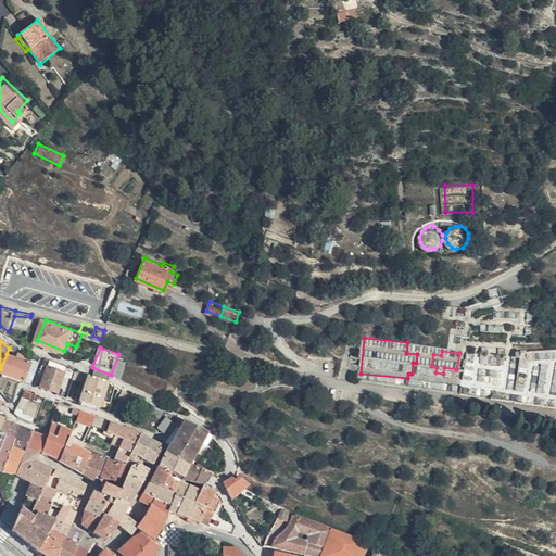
[(544,382),(544,381),(553,381),(553,394),(555,393),(555,365),(555,366),(543,366),(543,373),(535,373),(532,368),(541,364),(531,364),(528,356),(538,351),(521,351),(521,371),(528,371),(529,383),(536,380),(538,383),(538,386),(544,382)]
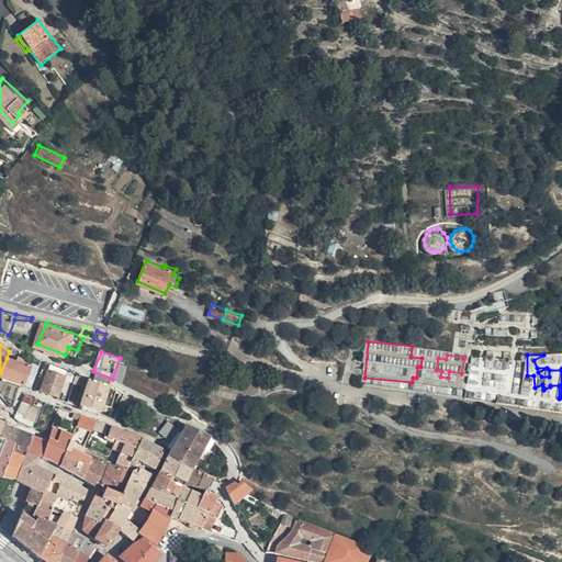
[(27,367),(7,358),(0,373),(0,379),(20,385),(27,367)]
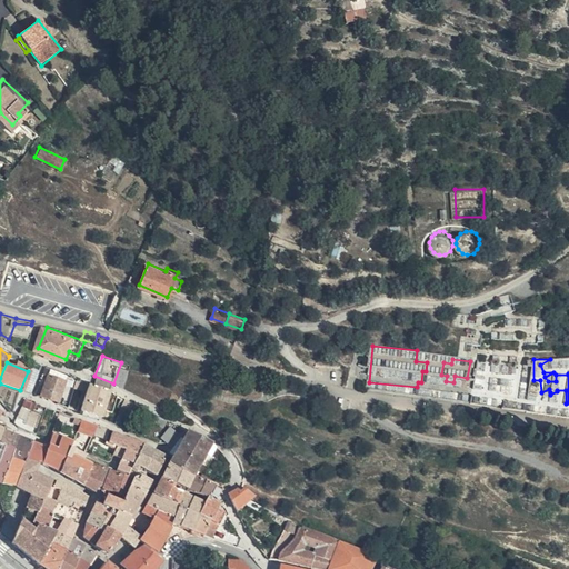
[(52,375),(42,395),(59,402),(68,382),(52,375)]
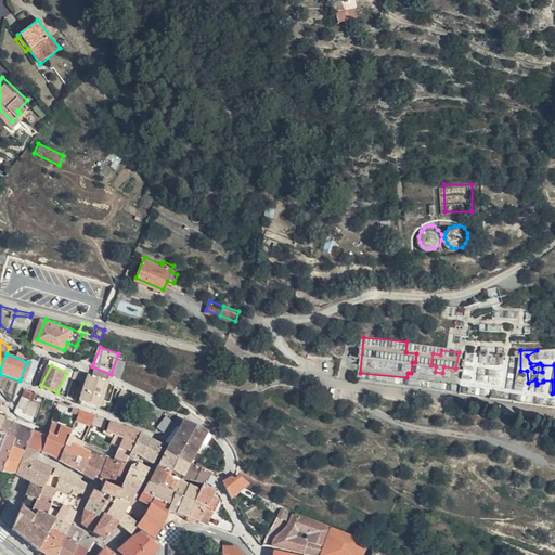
[(77,400),(86,374),(76,371),(67,396),(77,400)]
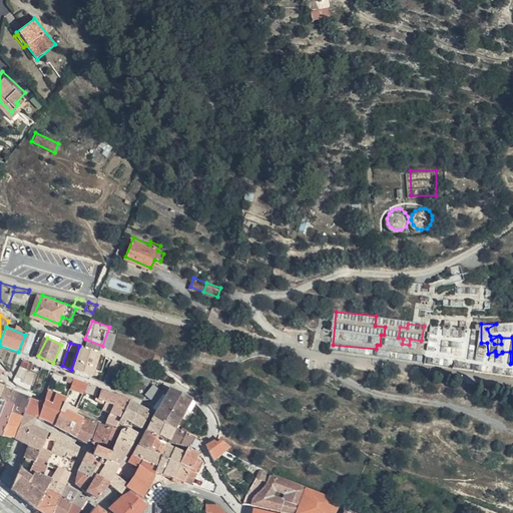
[(99,354),(82,346),(73,371),(90,377),(93,369),(99,354)]
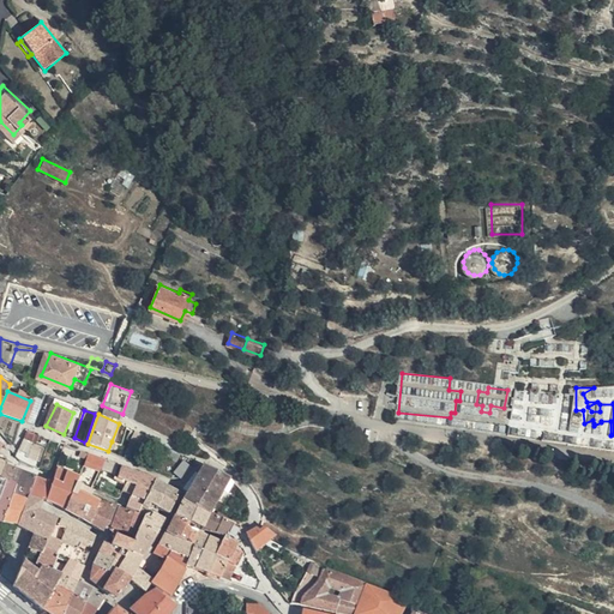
[(128,427),(119,423),(112,441),(121,445),(128,427)]
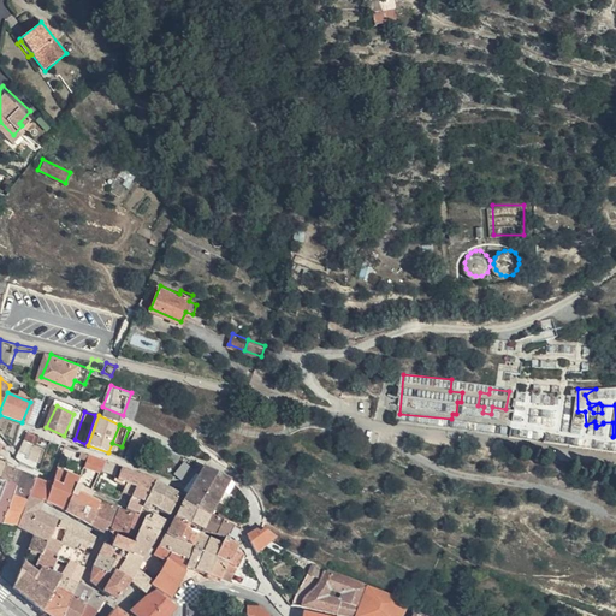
[(24,451),(34,451),(35,434),(25,434),(24,451)]
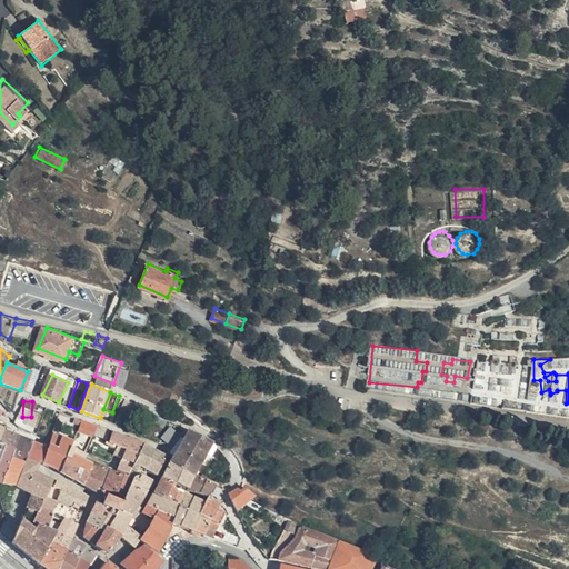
[(168,420),(146,409),(142,416),(165,426),(168,420)]
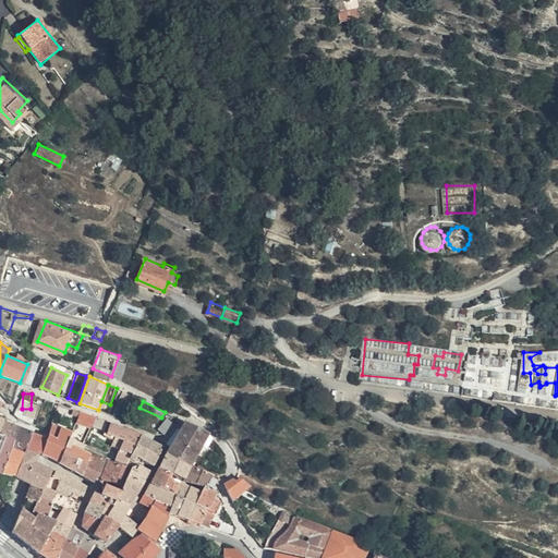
[(99,416),(84,411),(82,414),(80,420),(96,425),(99,416)]
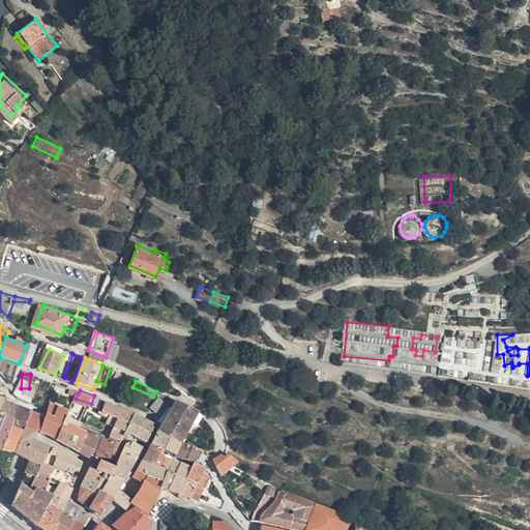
[(104,399),(94,395),(91,404),(101,407),(104,399)]
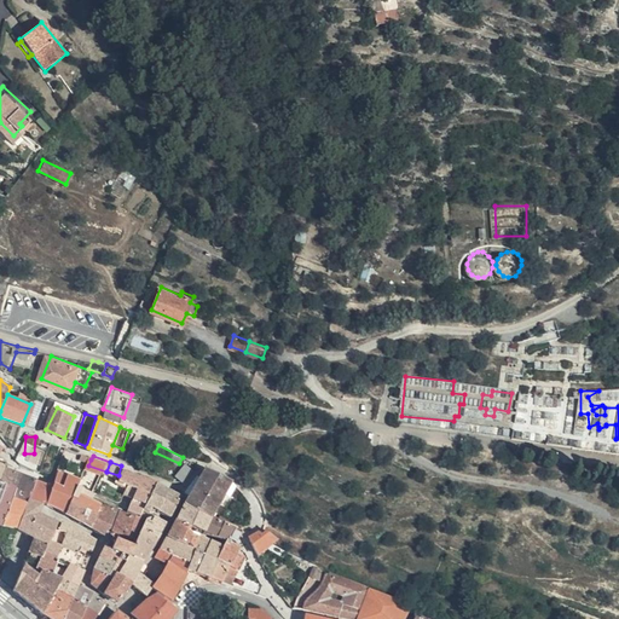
[(24,474),(6,467),(0,482),(0,489),(11,493),(15,496),(24,474)]
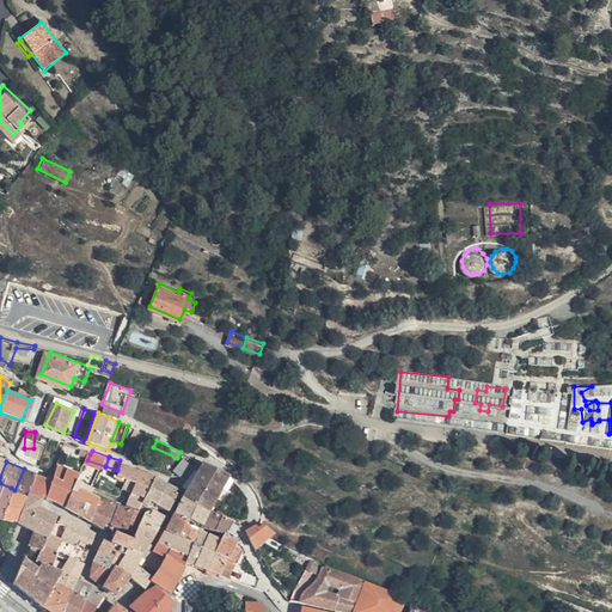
[(208,512),(209,509),(230,473),(204,463),(182,497),(208,512)]
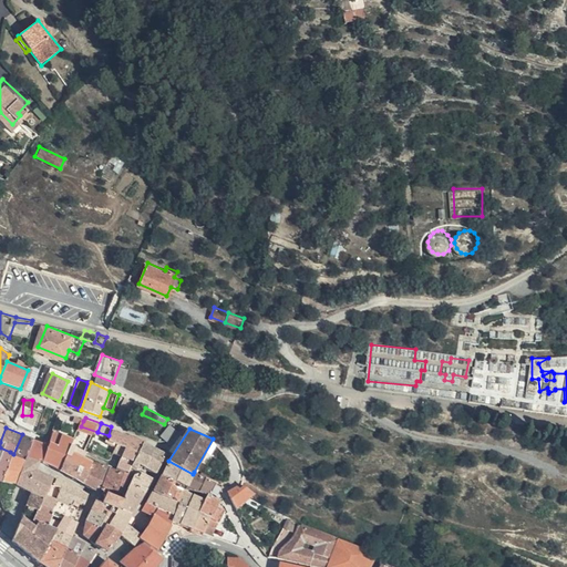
[(144,440),(113,431),(109,442),(117,445),(114,453),(123,455),(117,470),(132,475),(135,464),(143,444),(144,440)]
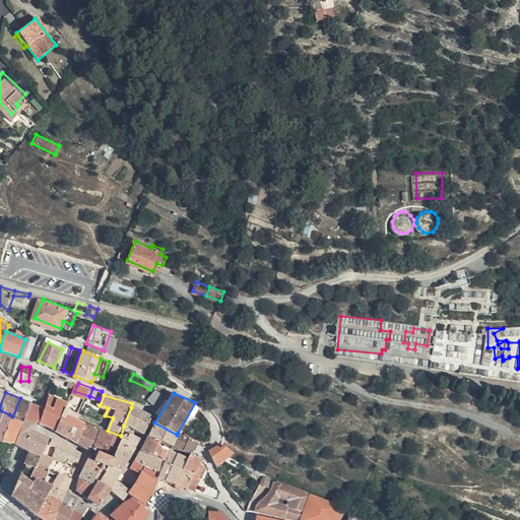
[(51,396),(47,406),(50,407),(64,413),(69,403),(51,396)]
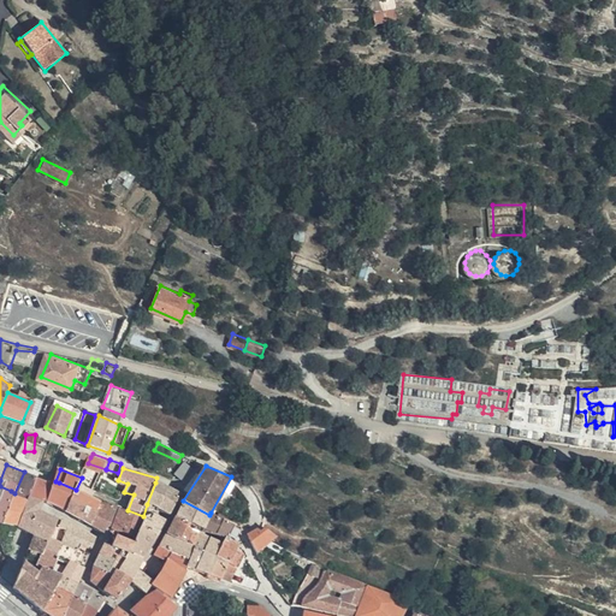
[(37,477),(24,472),(15,493),(29,498),(37,477)]
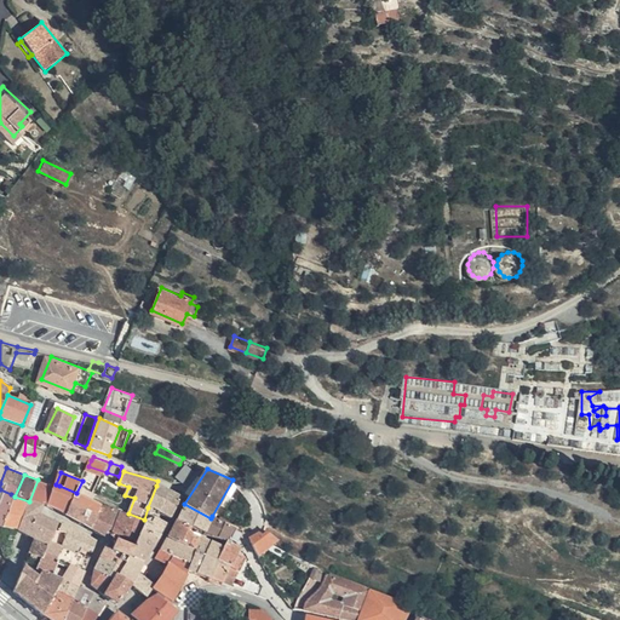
[(38,480),(29,501),(41,506),(44,501),(50,484),(38,480)]
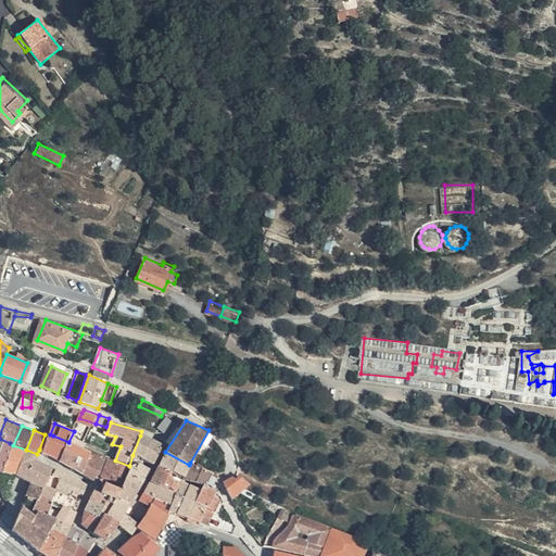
[(49,437),(45,434),(39,450),(47,454),(53,436),(50,434),(49,437)]
